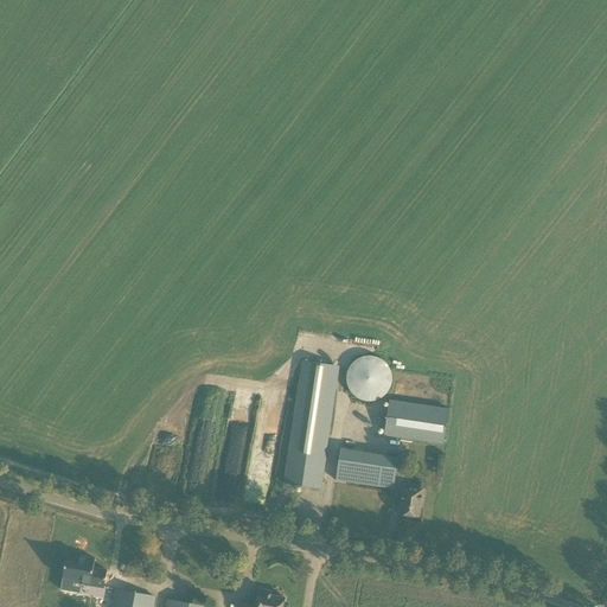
[(358,398),(359,400),(362,401),(363,401),(365,402),(366,402),(369,402),(371,402),(372,402),(375,401),(376,401),(378,400),(379,398),(382,398),(383,397),(384,395),(385,394),(387,393),(388,391),(389,389),(390,388),(390,385),(391,383),(391,382),(391,379),(391,377),(391,376),(390,374),(390,372),(389,370),(388,369),(387,366),(385,365),(384,364),(383,363),(382,362),(379,360),(378,359),(376,358),(375,358),(372,358),(371,357),(369,357),(366,357),(365,358),(363,358),(362,358),(359,359),(358,360),(356,362),(355,363),(353,364),(352,365),(351,366),(350,369),(349,370),(347,372),(347,374),(346,376),(346,377),(346,379),(346,382),(346,383),(347,385),(347,388),(349,389),(350,391),(351,393),(352,394),(353,395),(355,397),(356,398),(358,398)]
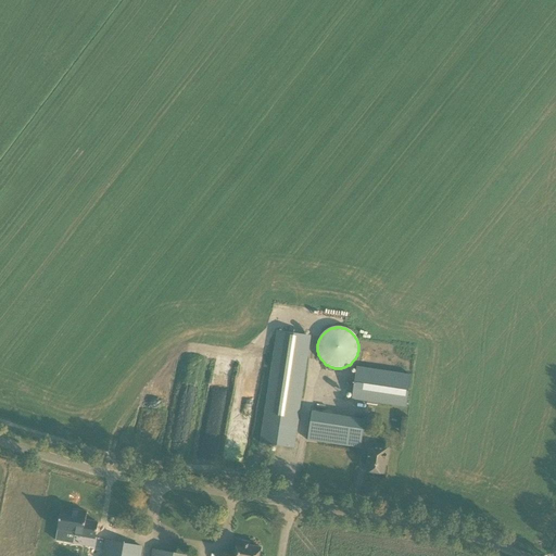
[(298,420),(311,336),(277,330),(260,443),(294,449),(299,420),(298,420)]
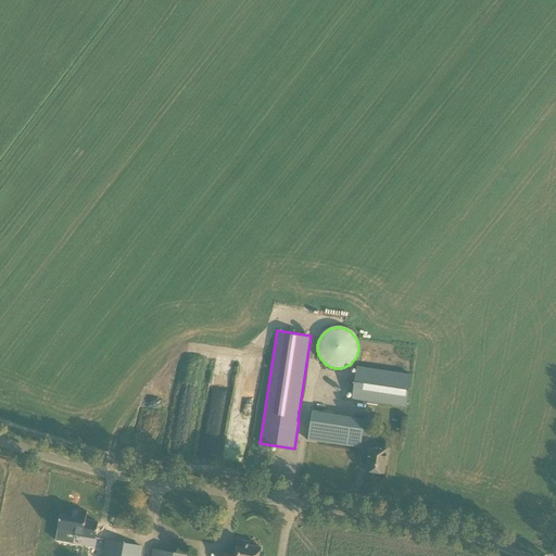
[(352,400),(406,409),(411,375),(357,366),(352,400)]
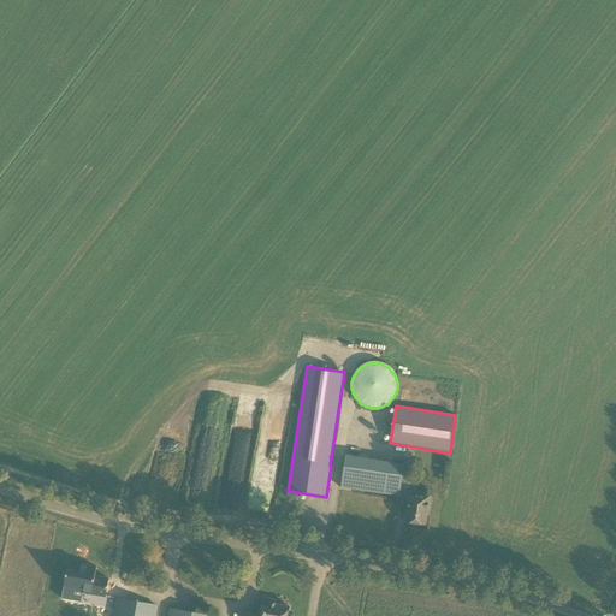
[(243,473),(249,420),(234,418),(226,472),(243,473)]
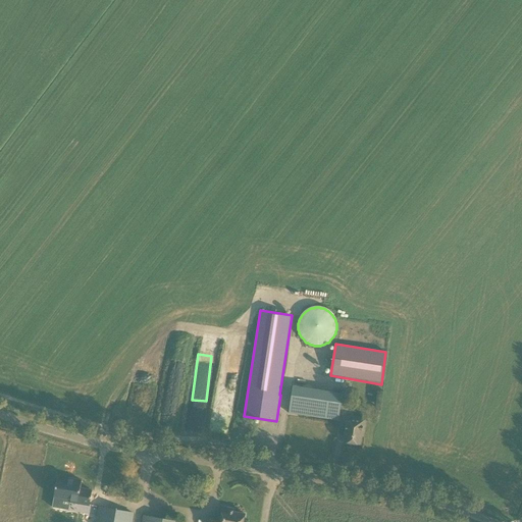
[(161,384),(158,414),(172,415),(175,385),(161,384)]
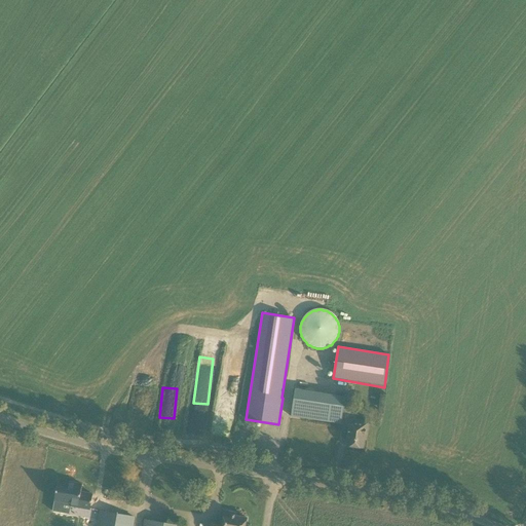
[(291,416),(341,424),(345,398),(295,389),(291,416)]
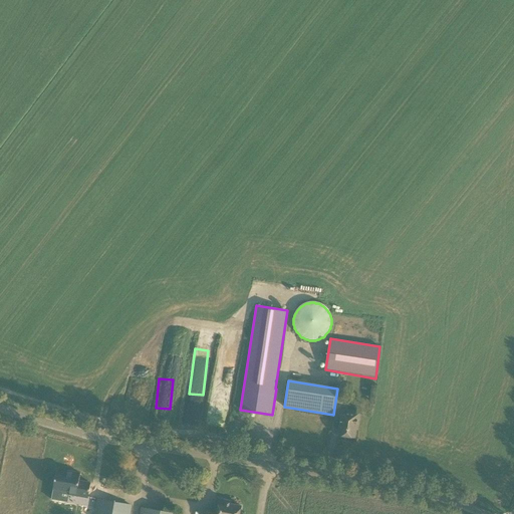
[(337,436),(354,439),(356,427),(358,427),(360,413),(341,410),(337,436)]
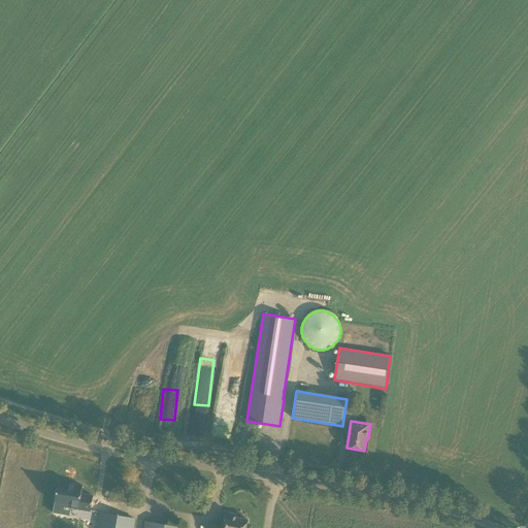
[(71,508),(90,512),(93,496),(80,494),(83,487),(68,484),(68,486),(58,484),(55,503),(71,506),(71,508)]
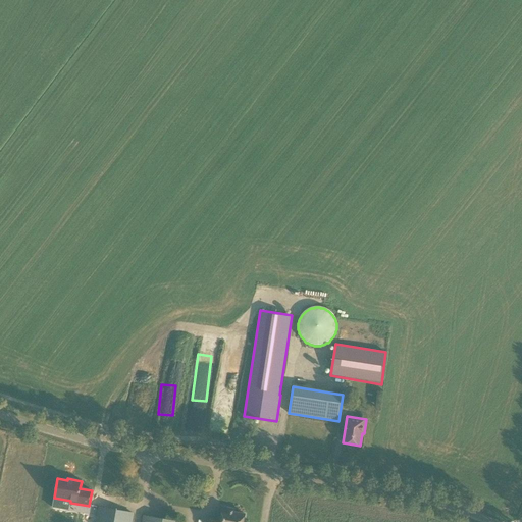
[(211,515),(209,521),(243,521),(245,514),(233,512),(233,509),(222,507),(220,517),(211,515)]
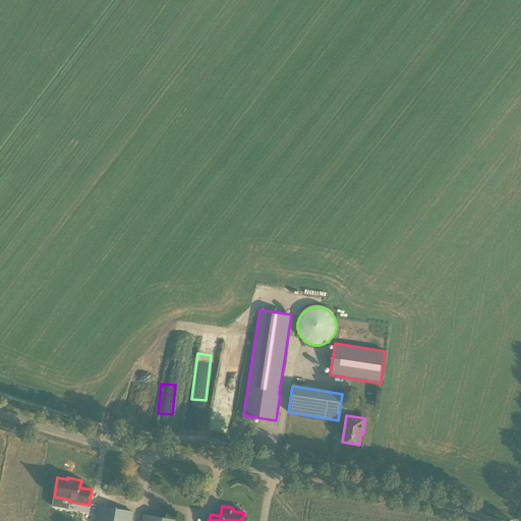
[(96,520),(130,520),(132,513),(99,507),(96,520)]
